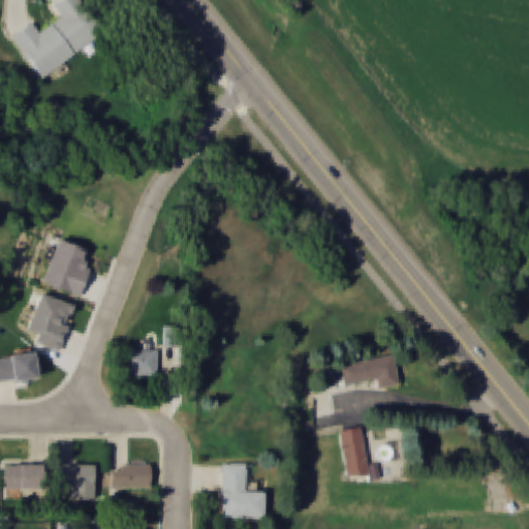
[(41,79),(105,34),(81,0),(57,0),(52,4),(60,16),(38,31),(32,23),(11,36),(41,79)]
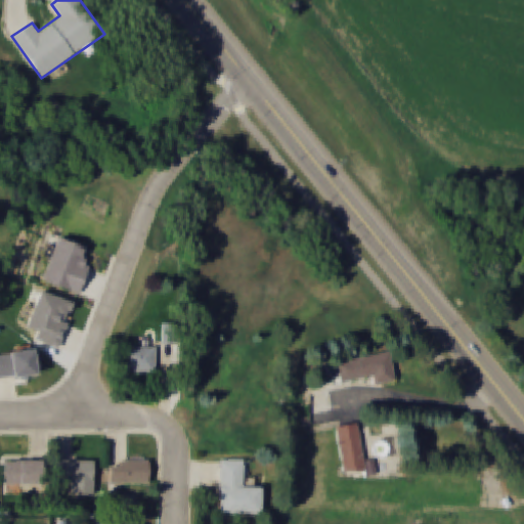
[(33,340),(59,349),(75,303),(40,292),(34,312),(32,311),(27,326),(37,331),(33,340)]
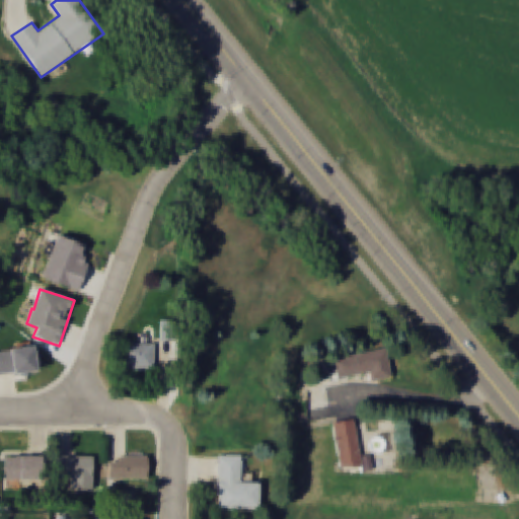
[(124,344),(124,370),(154,370),(154,344),(124,344)]
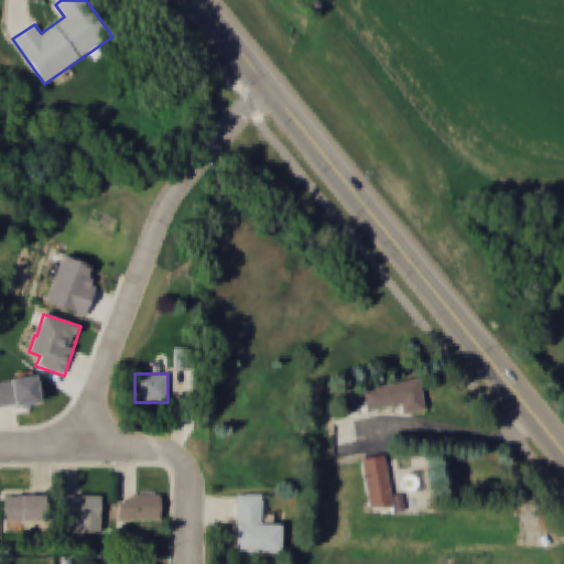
[(0,409),(40,404),(36,377),(0,380),(0,409)]
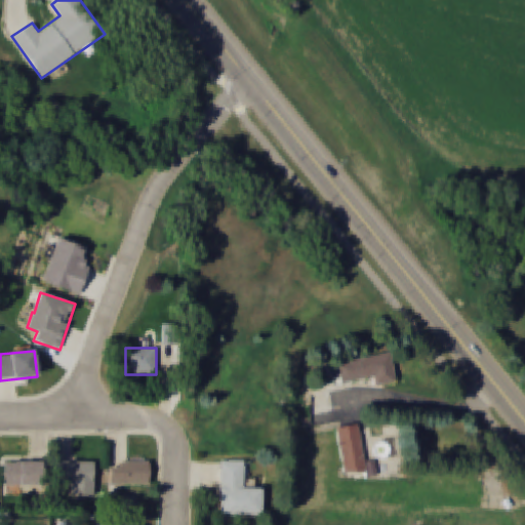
[(331,363),(335,384),(373,377),(374,386),(396,381),(391,353),(331,363)]
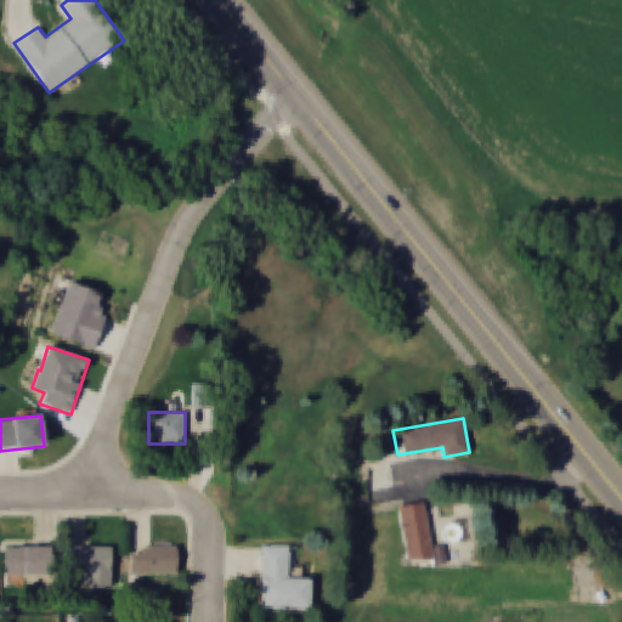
[(389,587),(569,586),(569,565),(445,565),(445,546),(428,547),(428,504),(402,504),(402,567),(389,567),(389,587)]
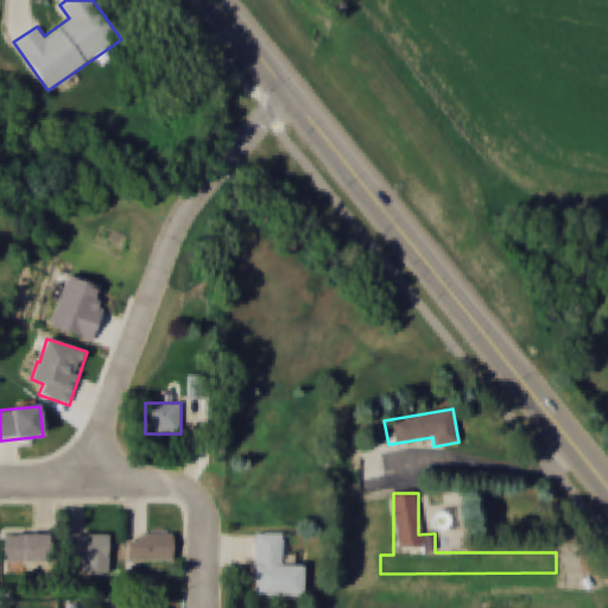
[(304,597),(304,563),(287,563),(287,532),(254,532),(254,597),(304,597)]
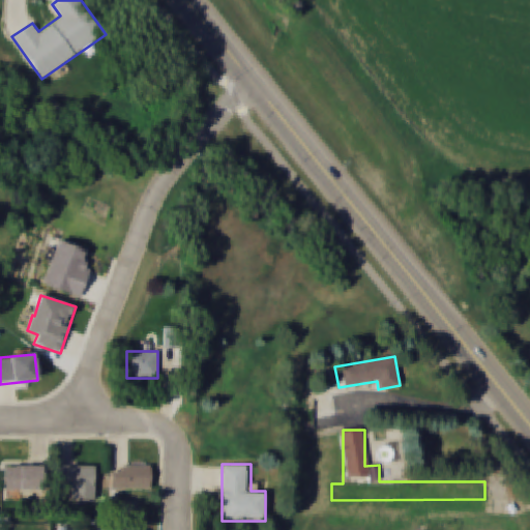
[(4,490),(42,490),(42,465),(4,465),(4,490)]
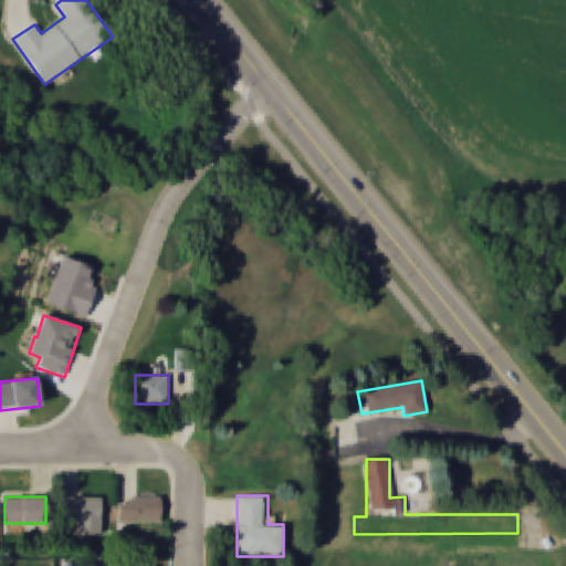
[(103,535),(103,496),(61,496),(61,522),(79,522),(79,535),(103,535)]
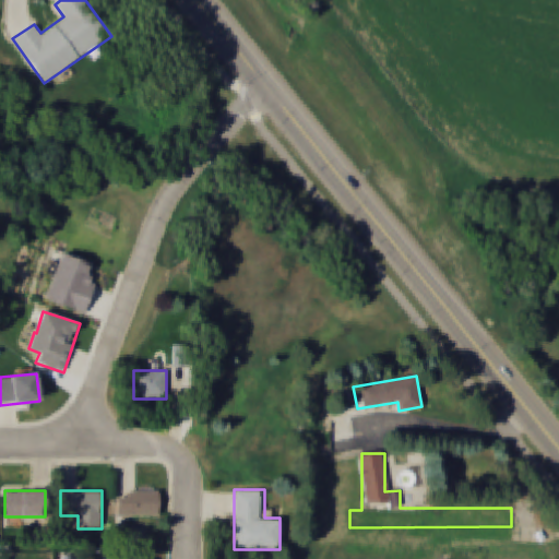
[(159,490),(119,490),(119,516),(159,516),(159,490)]
